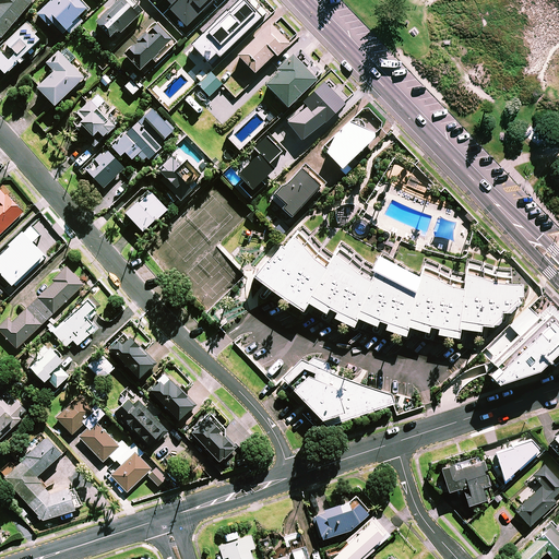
[(0,0),(0,35),(2,38),(35,0),(0,0)]
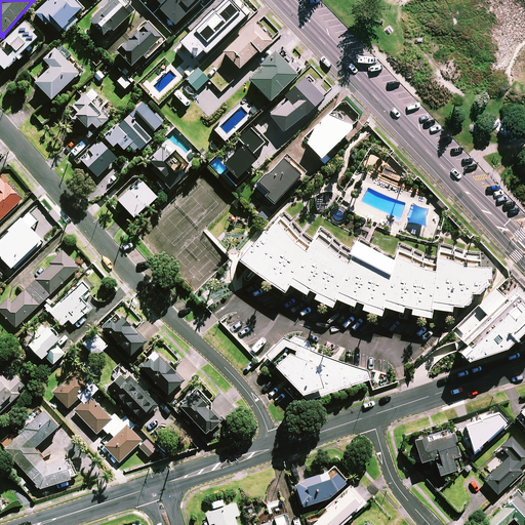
[(84,8),(76,0),(50,0),(37,13),(47,25),(50,22),(59,32),(84,8)]
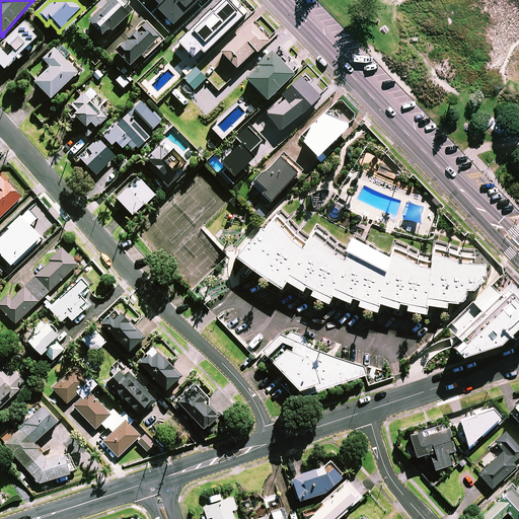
[(133,10),(123,0),(110,0),(90,21),(106,36),(133,10)]
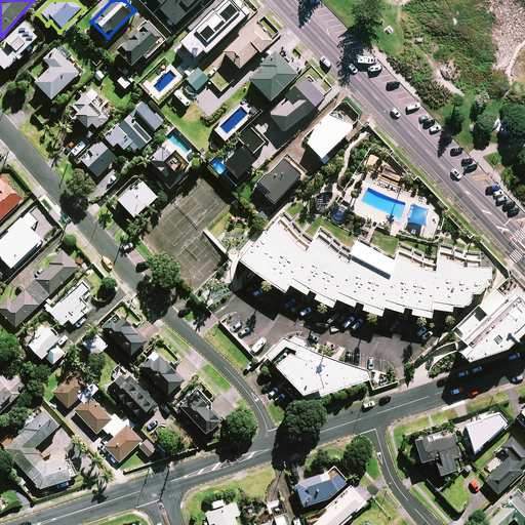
[(160,0),(158,3),(175,22),(197,0),(160,0)]
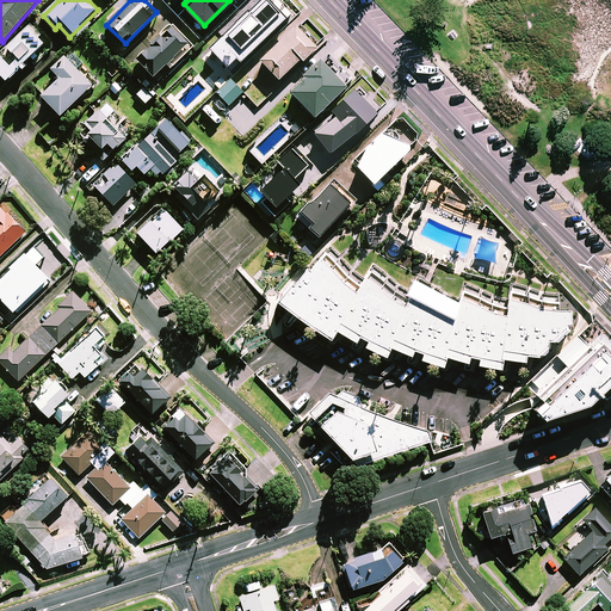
[(290,20),(270,0),(257,0),(213,43),(227,60),(236,51),(246,62),(290,20)]
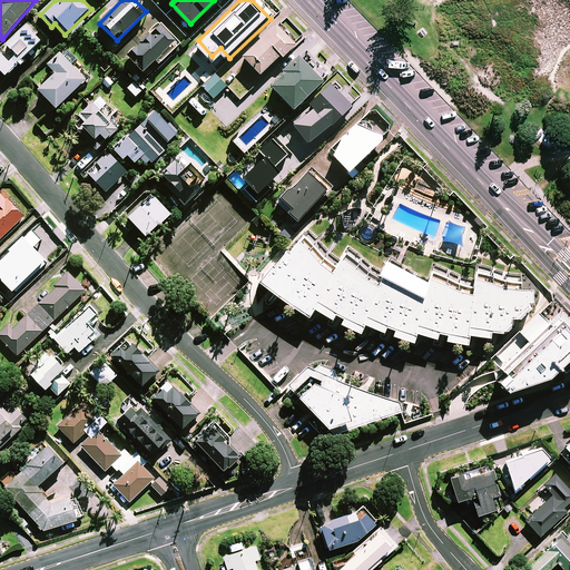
[(37,35),(39,32),(29,22),(0,50),(0,68),(7,75),(42,40),(37,35)]
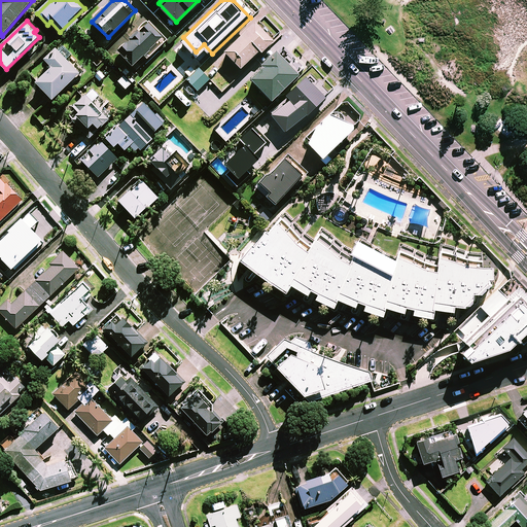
[(145,63),(141,59),(144,56),(148,60),(168,40),(149,22),(118,51),(137,70),(145,63)]
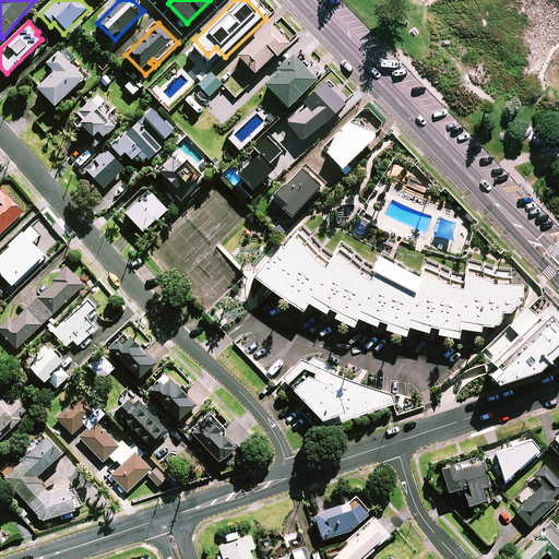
[(290,43),(271,23),(238,55),(254,72),(275,52),(277,55),(290,43)]
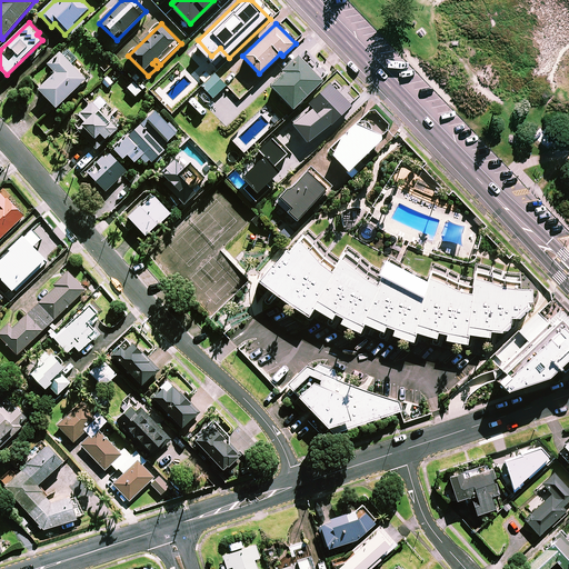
[(87,79),(62,52),(49,65),(57,72),(39,88),(57,108),(87,79)]
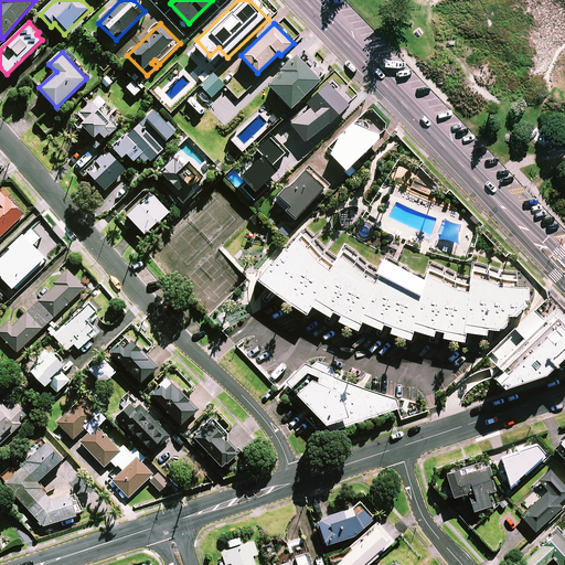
[(320,80),(296,55),(281,70),(284,72),(269,85),(291,107),(320,80)]
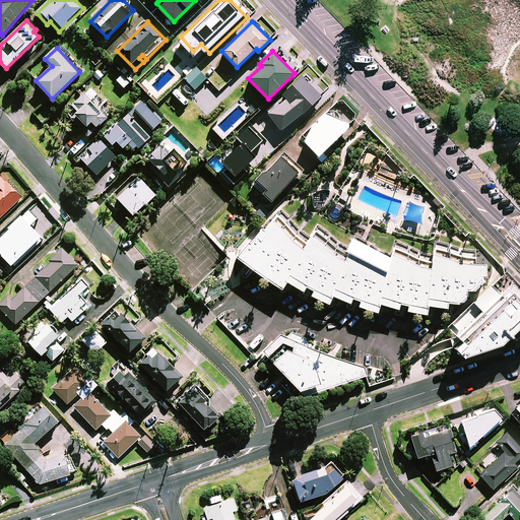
[(206,77),(196,67),(185,79),(195,89),(206,77)]
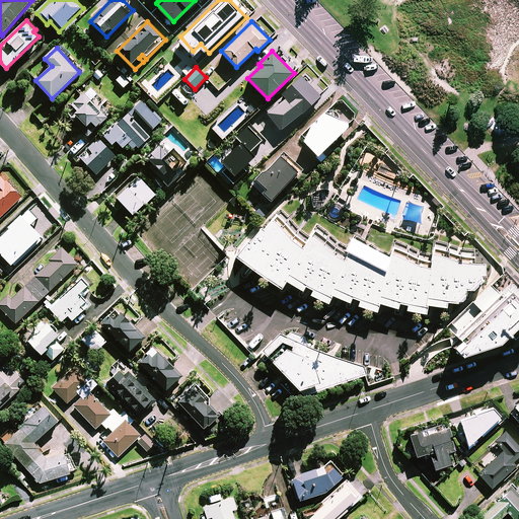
[(130,82),(123,75),(117,80),(124,88),(130,82)]
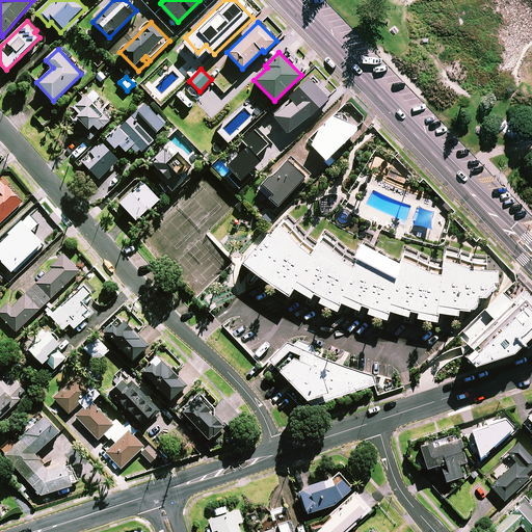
[(311,114),(329,97),(308,77),(290,96),(294,100),(274,114),(288,132),(311,114)]
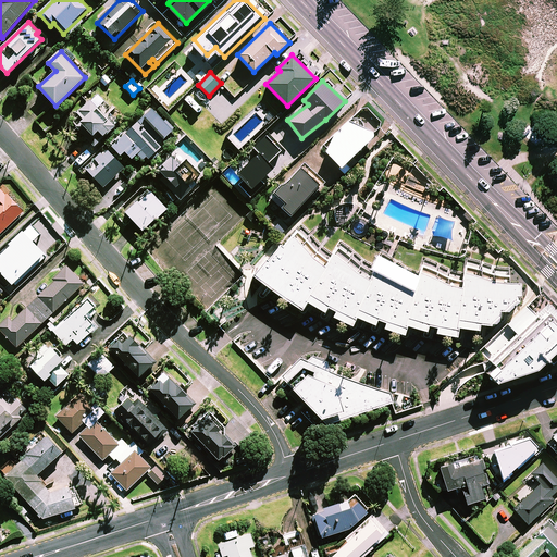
[(96,146),(120,122),(111,112),(115,108),(109,100),(106,102),(97,94),(77,113),(85,120),(77,127),(96,146)]
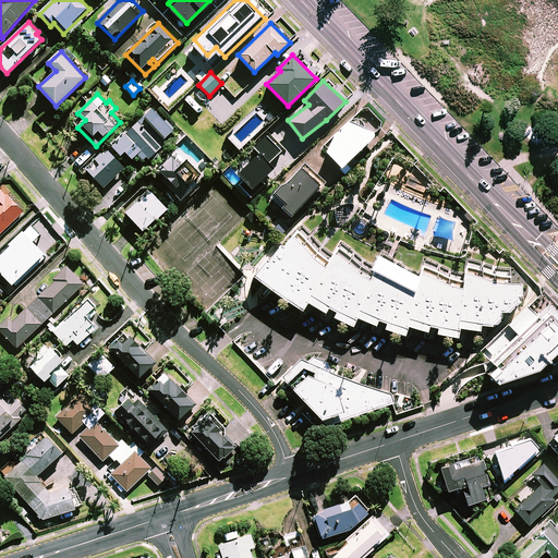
[(173,128),(153,105),(120,135),(144,161),(161,146),(158,142),(173,128)]
